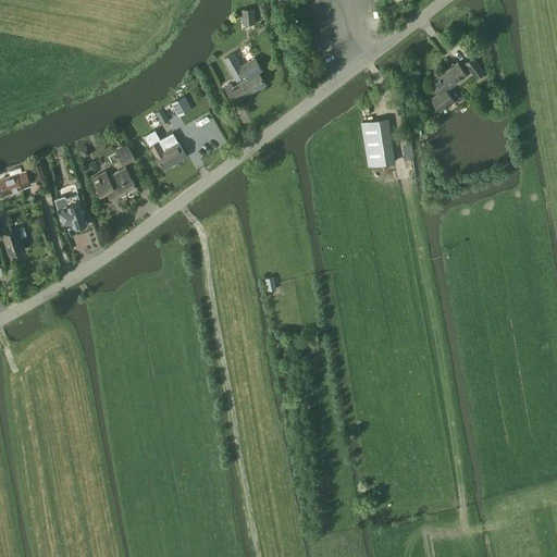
[(243,17),(249,16),(250,24),(256,23),(254,8),(242,9),(243,17)]
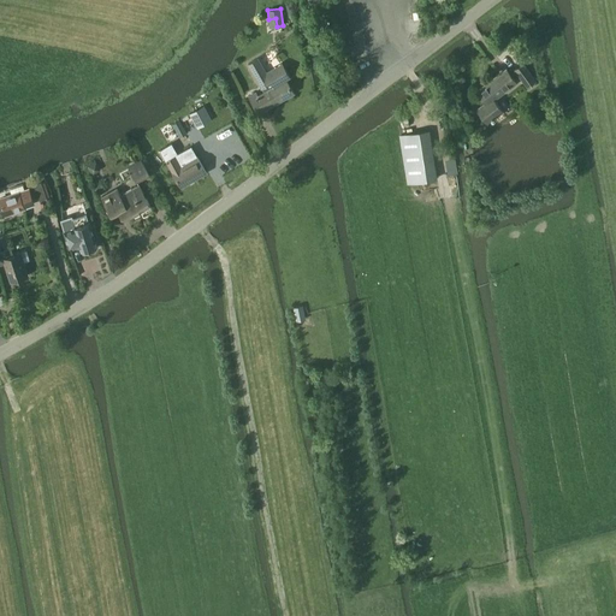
[(294,93),(286,80),(290,77),(282,64),(266,72),(258,58),(248,64),(261,88),(262,88),(265,92),(258,95),(256,93),(248,96),(258,113),(294,93)]
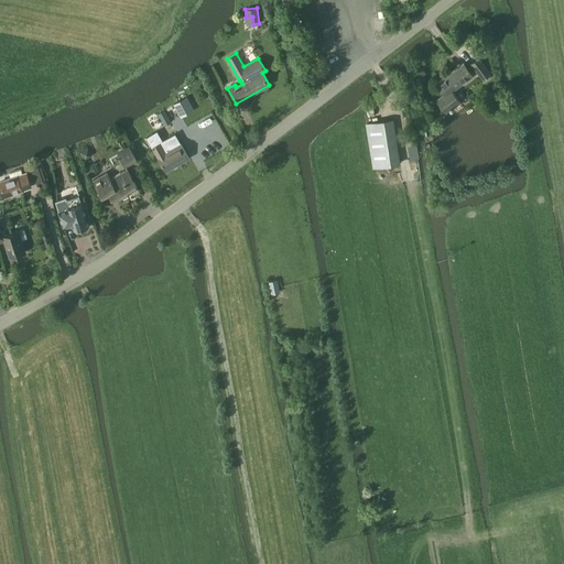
[(479,57),(470,64),(483,79),(491,73),(479,57)]
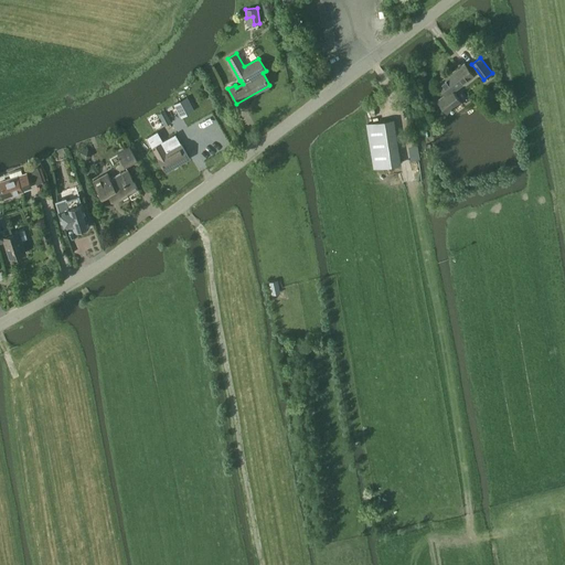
[(464,63),(437,83),(445,94),(437,99),(447,113),(460,102),(452,92),(473,75),(464,63)]
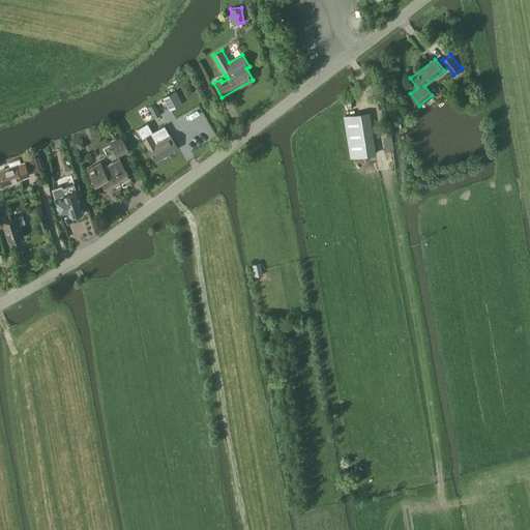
[(182,104),(176,91),(164,97),(170,110),(182,104)]
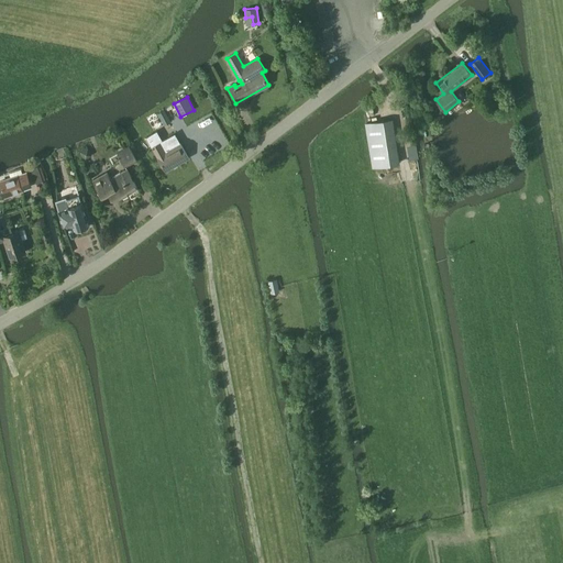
[(499,106),(493,103),(489,116),(496,118),(499,106)]
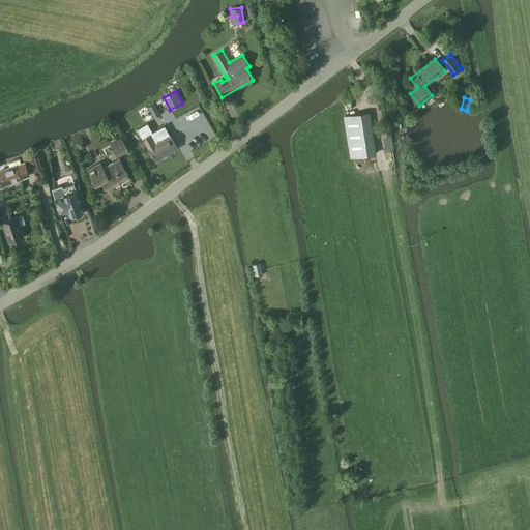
[(148,107),(154,118),(160,114),(154,104),(148,107)]
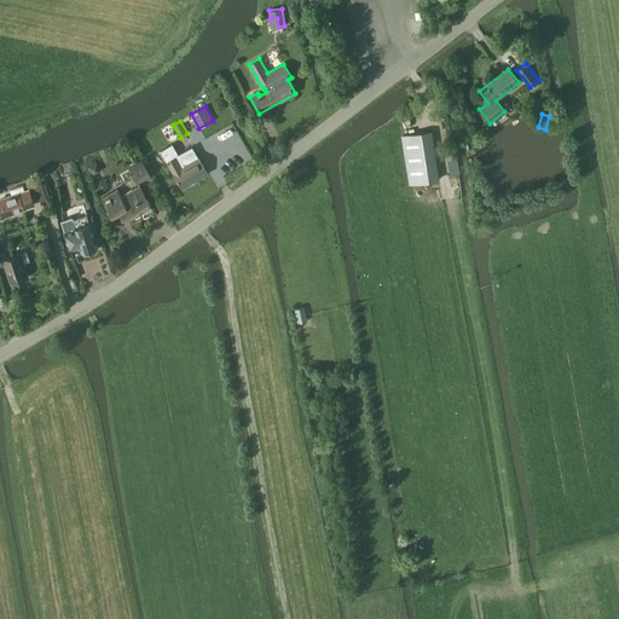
[(431,131),(401,136),(409,184),(439,179),(431,131)]
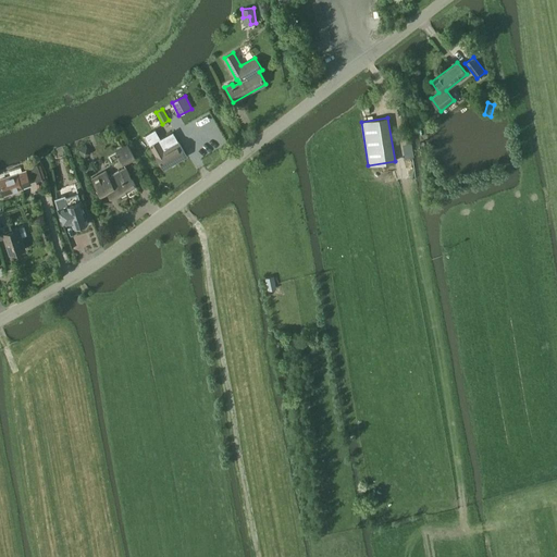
[(163,150),(158,141),(150,146),(163,170),(186,157),(178,141),(163,150)]
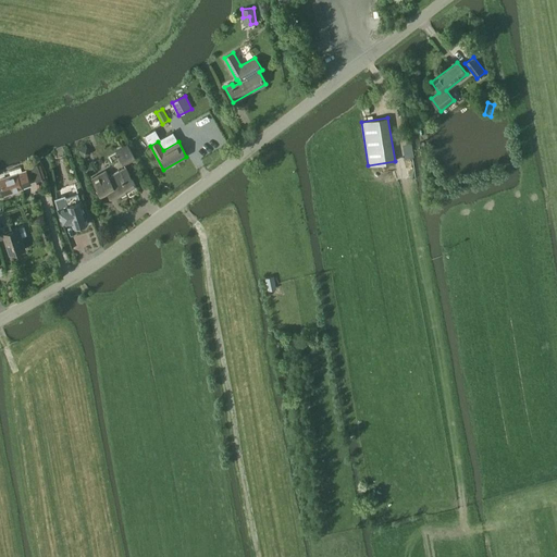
[(115,150),(124,165),(136,159),(127,144),(115,150)]
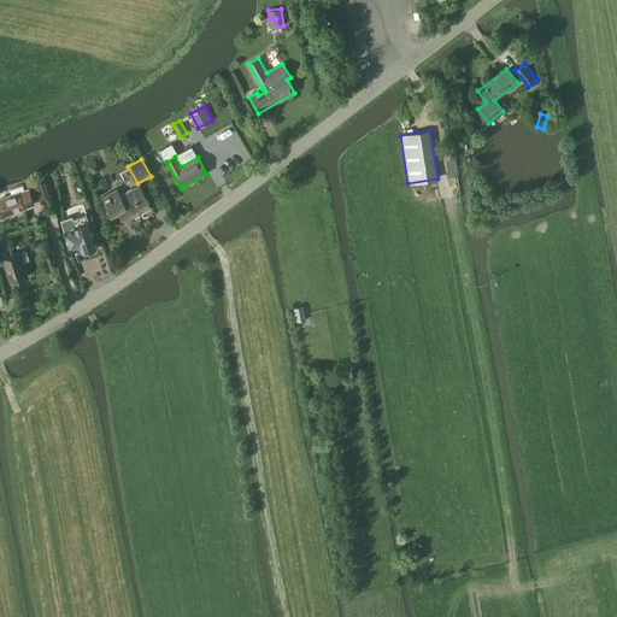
[(457,175),(453,159),(444,160),(446,176),(457,175)]
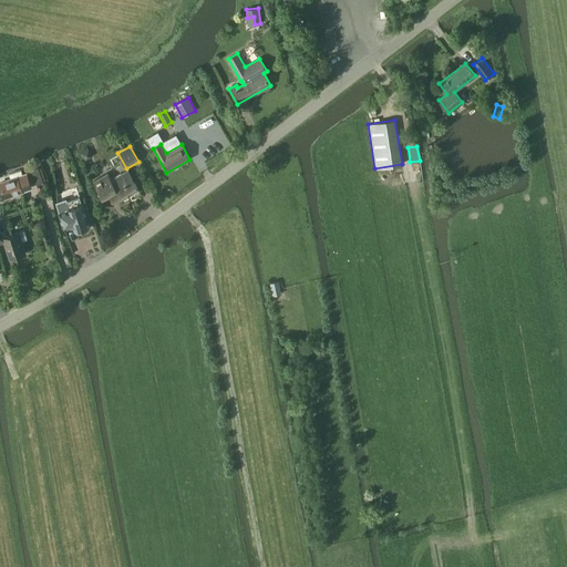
[(88,147),(78,152),(83,162),(92,156),(88,147)]
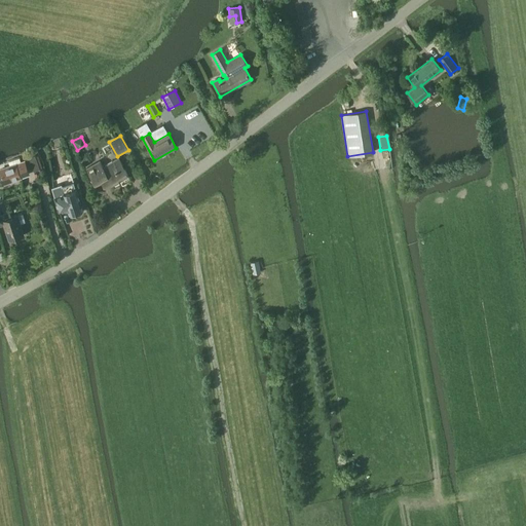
[(29,157),(34,172),(40,170),(35,155),(29,157)]
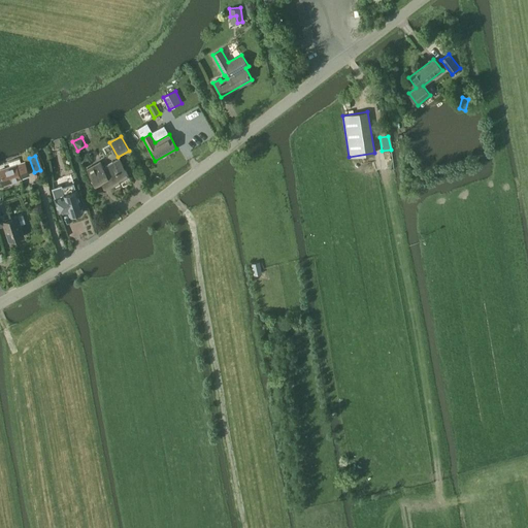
[(97,187),(103,184),(106,190),(129,177),(119,159),(103,167),(100,162),(87,168),(97,187)]
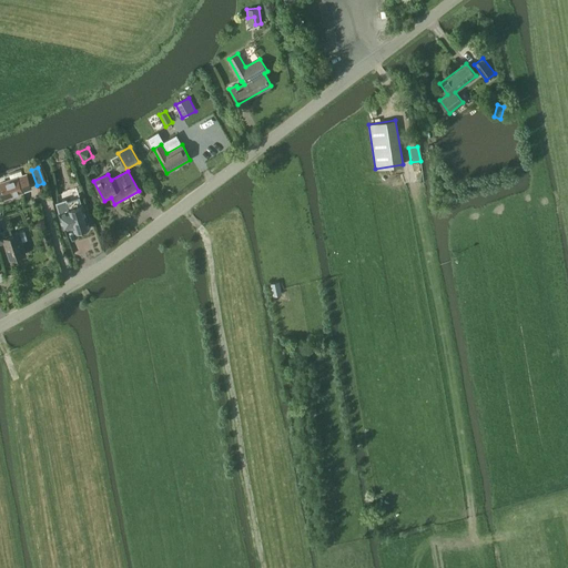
[(0,183),(0,184),(4,196),(7,198),(22,192),(22,191),(31,188),(27,174),(18,178),(17,178),(0,183)]
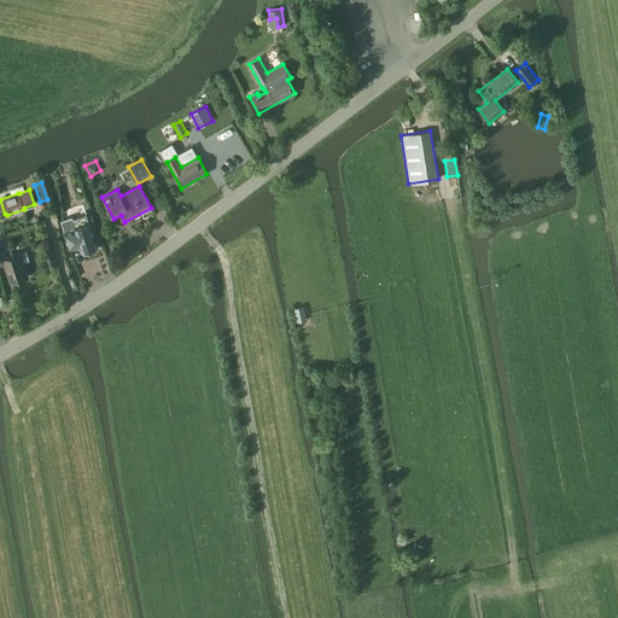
[(70,216),(60,220),(69,246),(79,244),(82,251),(85,250),(86,254),(95,250),(94,248),(98,246),(91,222),(74,227),(70,216)]
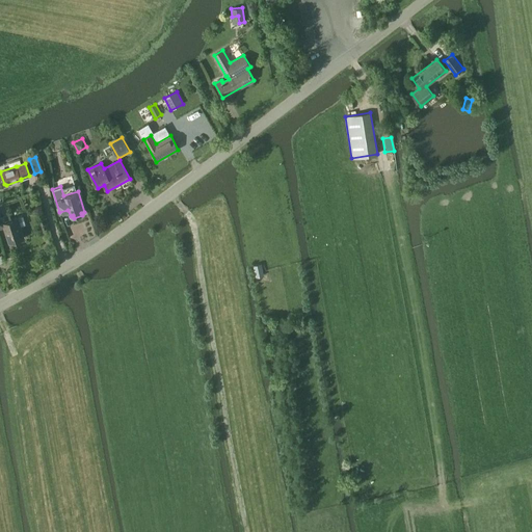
[(9,200),(12,209),(20,206),(18,197),(9,200)]
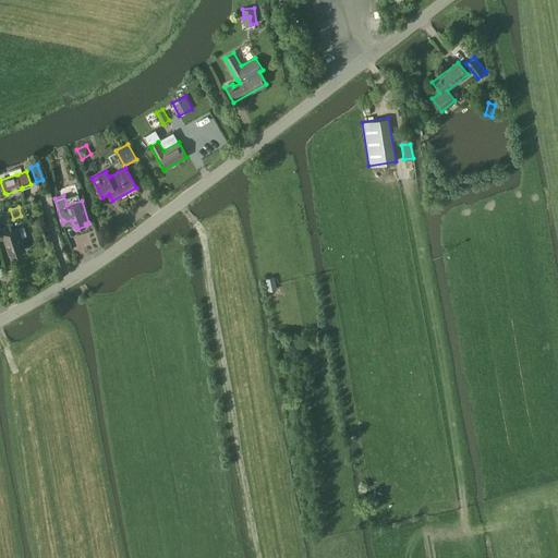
[(17,229),(2,234),(10,255),(25,250),(17,229)]
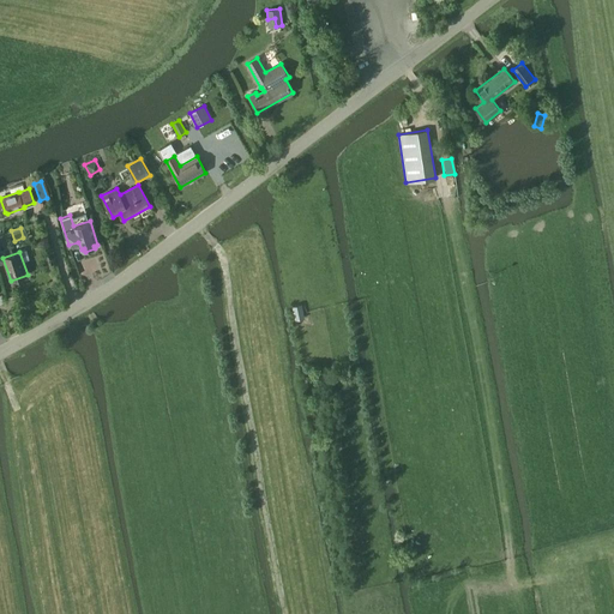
[(301,304),(293,306),(296,320),(305,318),(304,313),(301,304)]
